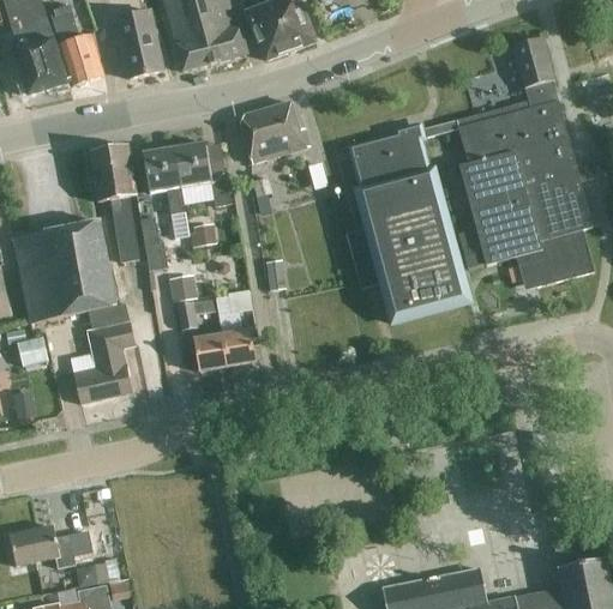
[(67,84),(41,0),(4,0),(14,32),(17,32),(22,47),(13,49),(28,95),(47,89),(47,90),(67,84)]
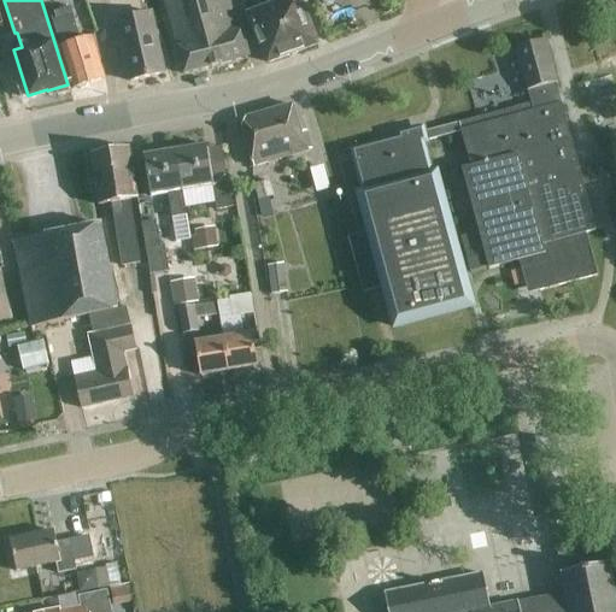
[(238,25),(229,0),(163,0),(183,70),(248,52),(241,25),(238,25)]
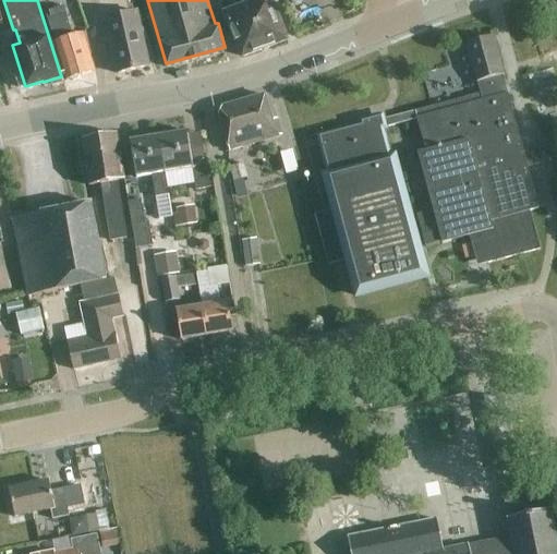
[(287,36),(273,0),(243,0),(244,1),(223,9),(241,53),(287,36)]
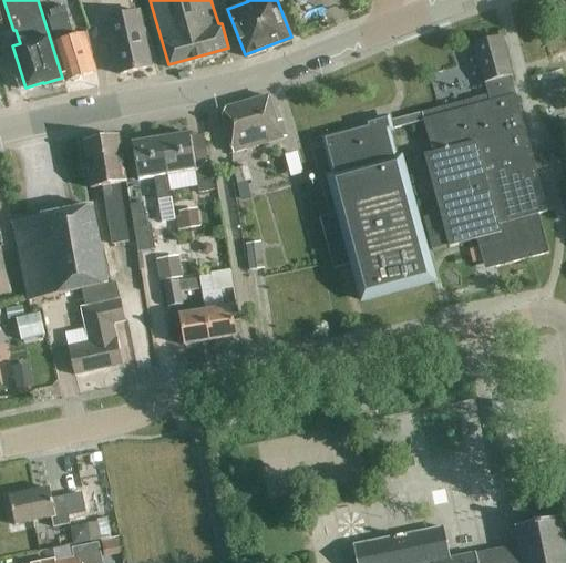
[(64,2),(47,8),(68,78),(95,69),(84,31),(74,34),(64,2)]
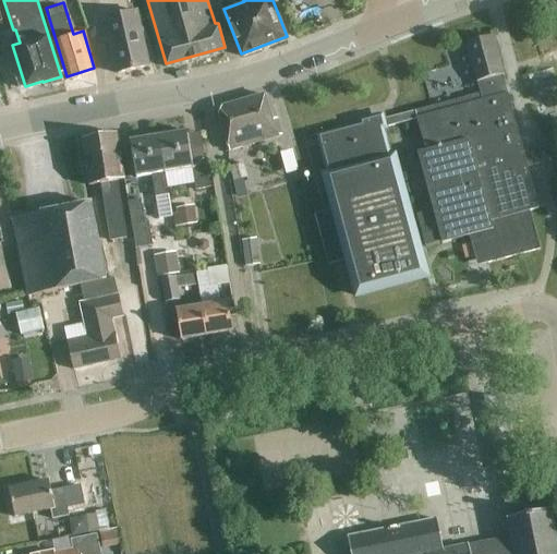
[(118,70),(148,62),(136,9),(105,15),(118,70)]
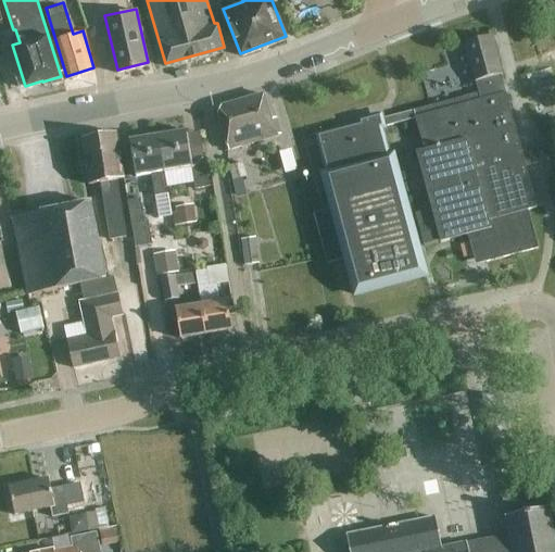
[(528,207),(537,204),(525,162),(520,146),(500,71),(502,71),(491,32),(463,40),(474,77),(475,77),(478,89),(385,115),(382,110),(355,117),(356,121),(316,132),(326,168),(322,170),(331,207),(313,211),(327,261),(345,255),(355,291),(425,272),(391,149),(390,149),(383,124),(415,115),(424,147),(415,149),(431,205),(415,210),(424,242),(439,238),(440,239),(467,231),(476,262),(538,245),(528,207)]
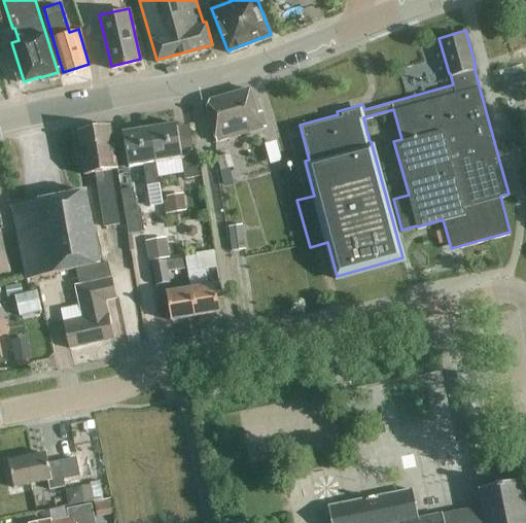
[(216,139),(248,130),(265,125),(260,109),(256,110),(249,85),(210,98),(206,105),(216,139)]
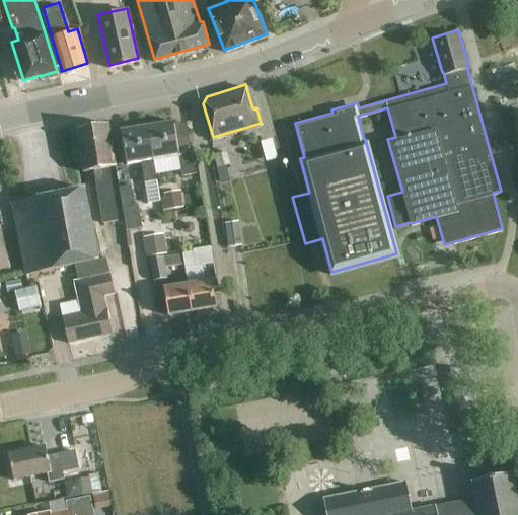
[(94,123),(75,126),(83,169),(85,185),(95,184),(101,221),(118,218),(109,165),(115,164),(107,121),(105,122),(103,119),(95,121),(94,123)]
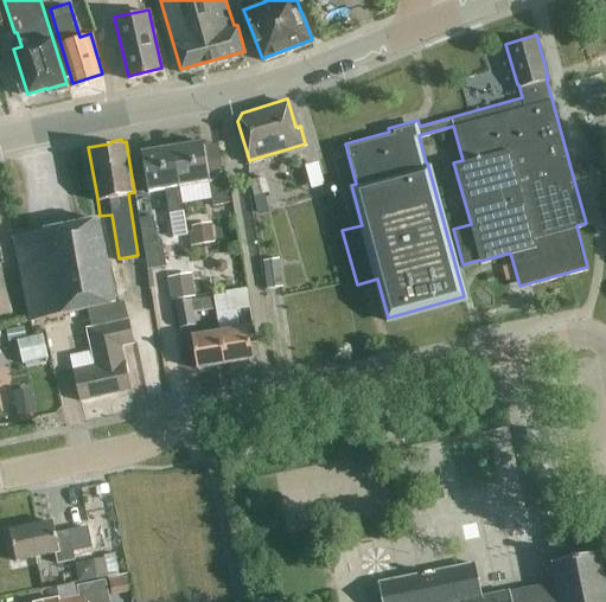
[(203,139),(172,143),(178,185),(209,180),(211,196),(212,203),(228,200),(222,167),(221,167),(208,170),(203,142),(203,139)]
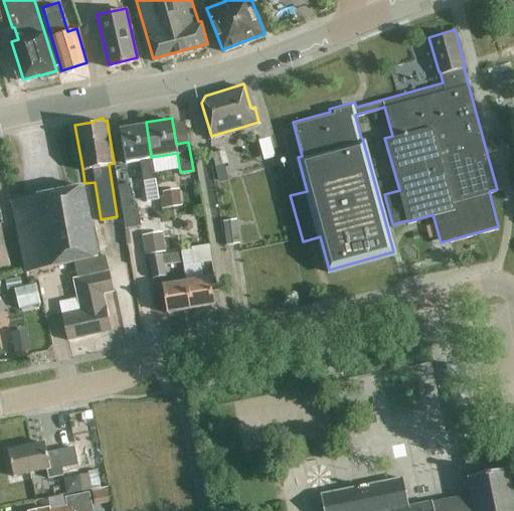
[(508,143),(508,146),(509,147),(513,145),(513,125),(512,120),(501,123),(503,129),(504,132),(508,143)]
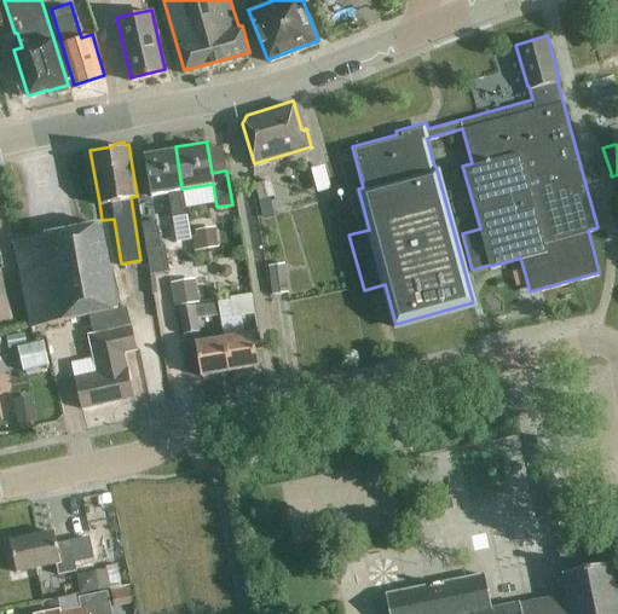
[(175,146),(143,151),(150,193),(168,191),(173,215),(186,213),(184,200),(182,189),(175,146)]
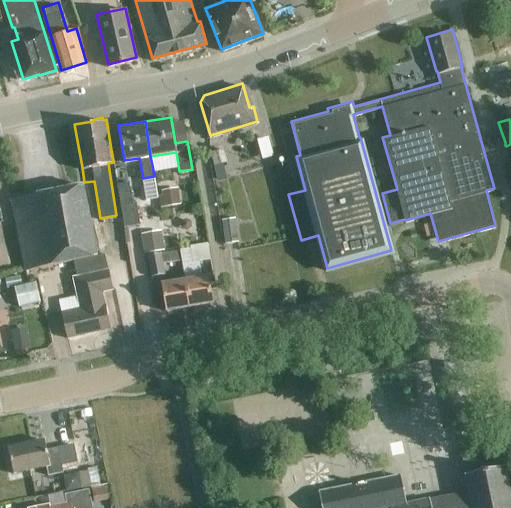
[(500,128),(479,134),(483,149),(505,142),(500,128)]
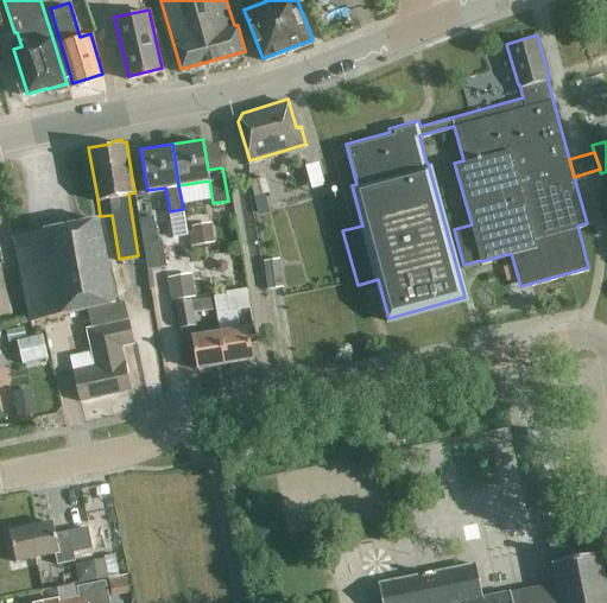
[(265,172),(250,177),(254,192),(270,189),(265,172)]
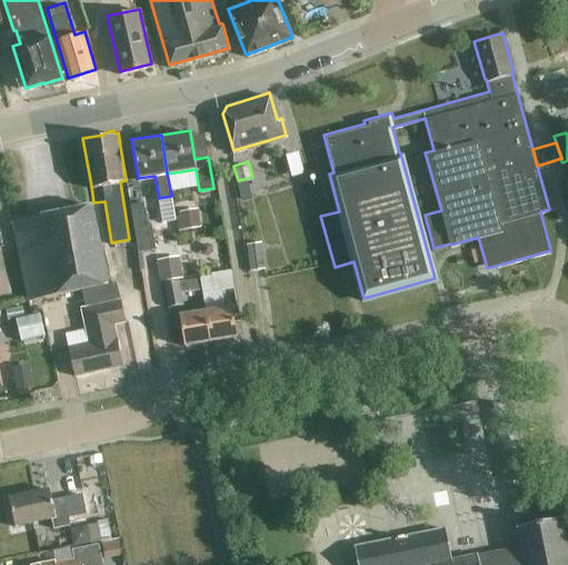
[(143,200),(130,201),(138,249),(156,247),(151,222),(147,224),(143,200)]
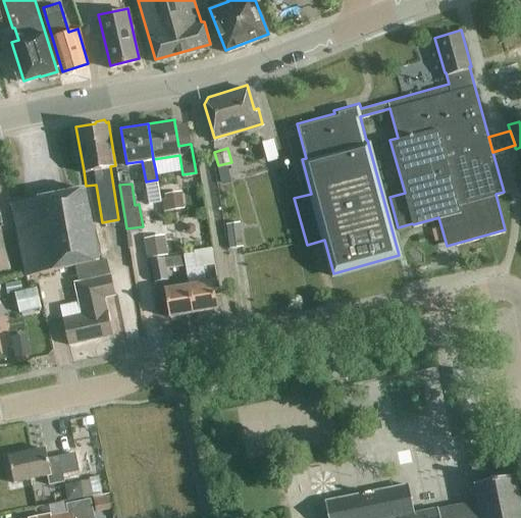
[(31,198),(11,201),(27,274),(31,273),(76,264),(99,259),(99,258),(85,187),(31,198)]
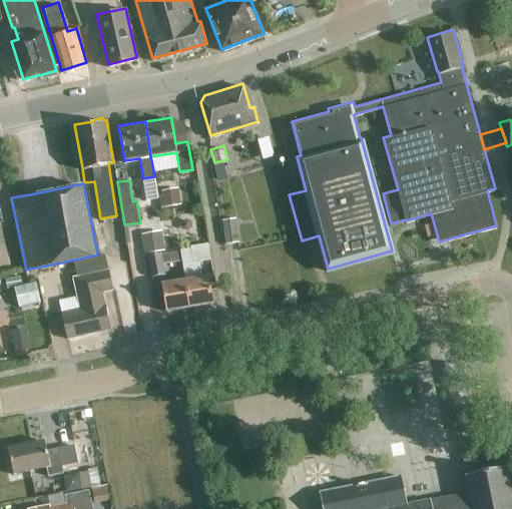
[(157,193),(159,205),(179,201),(177,185),(160,188),(161,192),(157,193)]
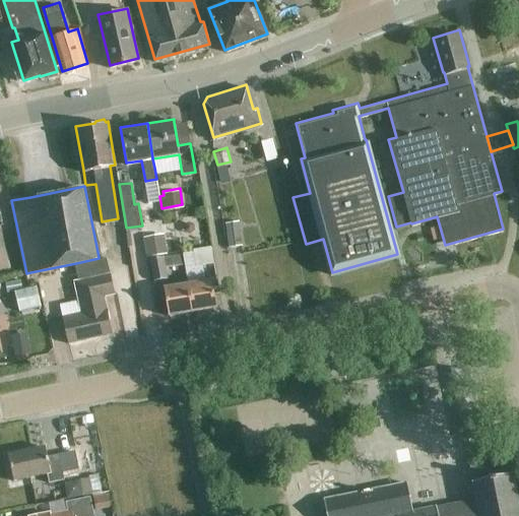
[(238,219),(224,221),(228,245),(241,243),(238,219)]
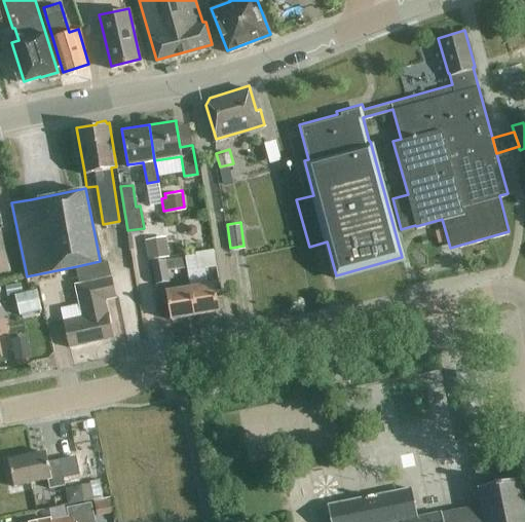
[(165,240),(145,244),(148,257),(167,254),(165,240)]
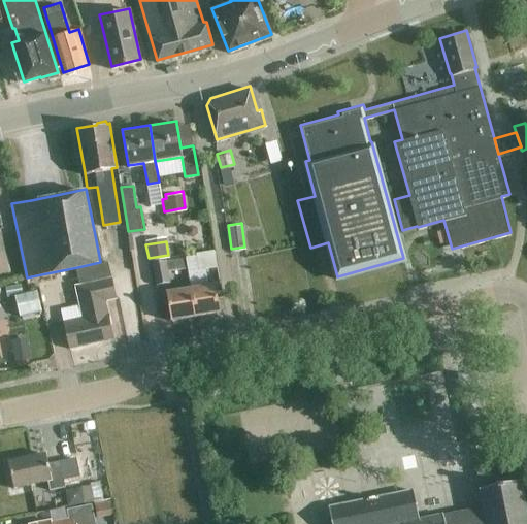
[(195,254),(185,255),(187,266),(190,286),(194,315),(220,310),(215,282),(207,284),(205,267),(197,268),(195,254)]
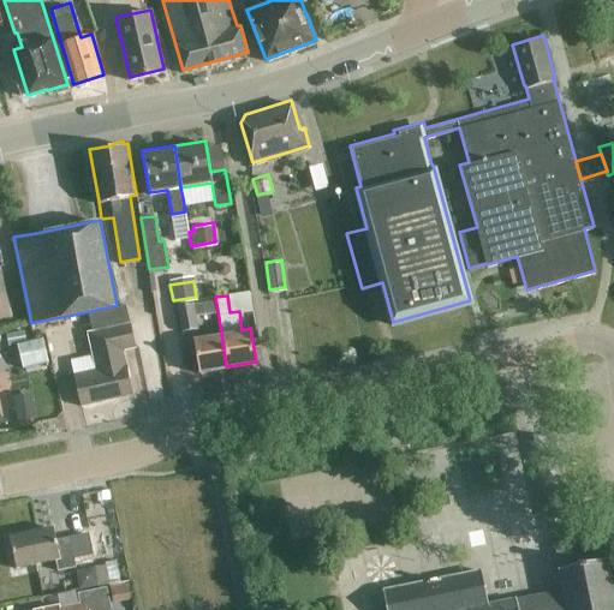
[(215,297),(178,303),(182,329),(197,327),(195,314),(218,310),(215,297)]
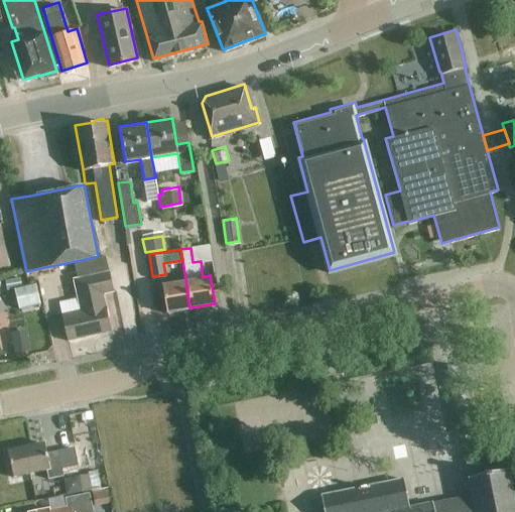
[(80,308),(61,311),(67,337),(111,328),(103,291),(113,289),(106,253),(98,255),(98,256),(76,261),(79,275),(74,276),(78,296),(80,308)]
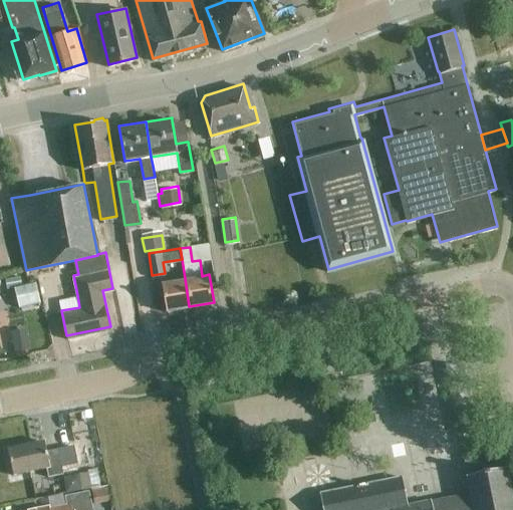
[(18,274),(4,276),(6,286),(20,283),(18,274)]
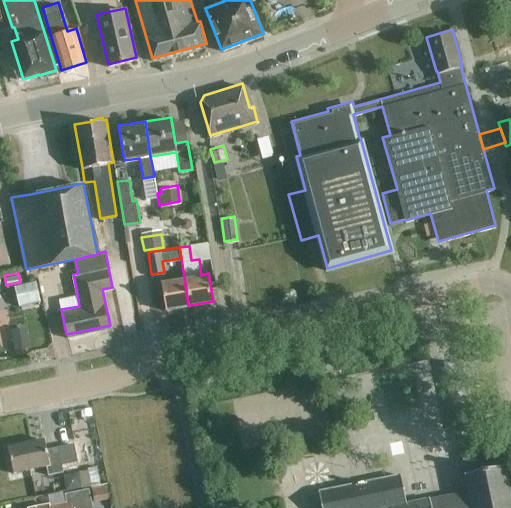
[(184,277),(161,281),(165,308),(188,305),(184,277)]
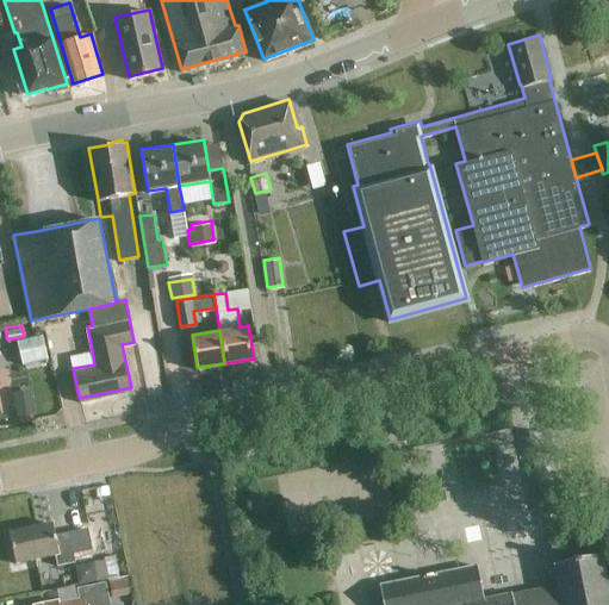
[(17,338),(23,362),(48,356),(42,332),(17,338)]
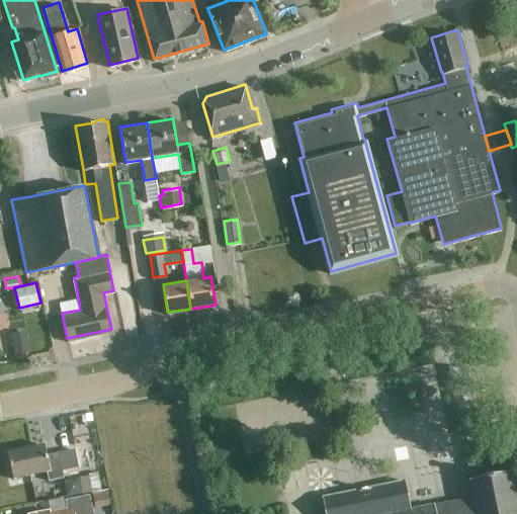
[(26,333),(10,336),(13,352),(29,348),(26,333)]
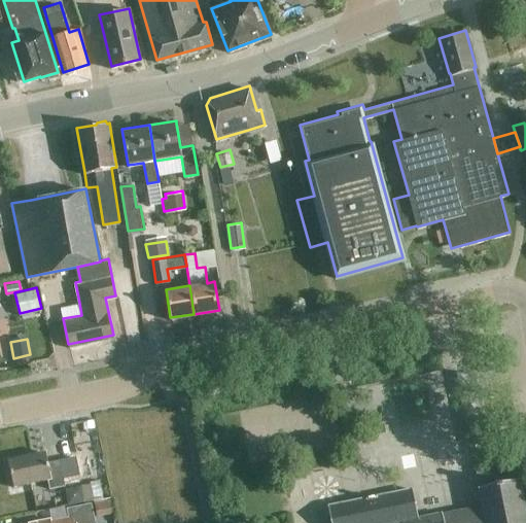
[(458,372),(454,371),(458,392),(462,391),(478,388),(474,373),(458,372)]
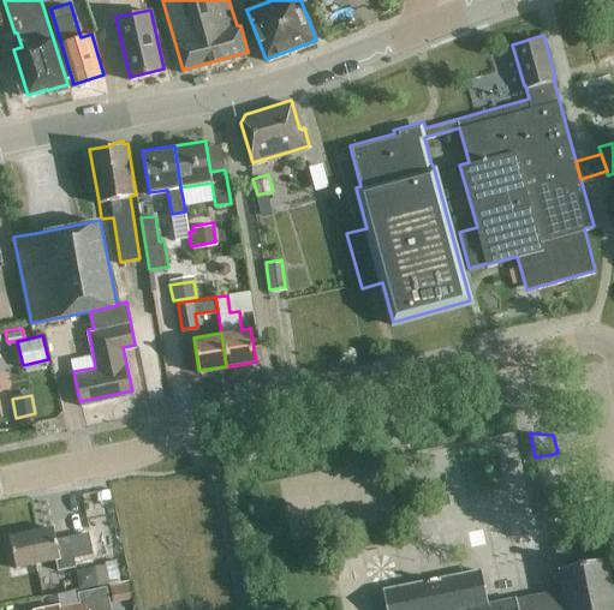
[(16,564),(36,561),(55,557),(57,567),(82,561),(81,557),(95,554),(90,530),(57,536),(54,525),(10,534),(16,564)]
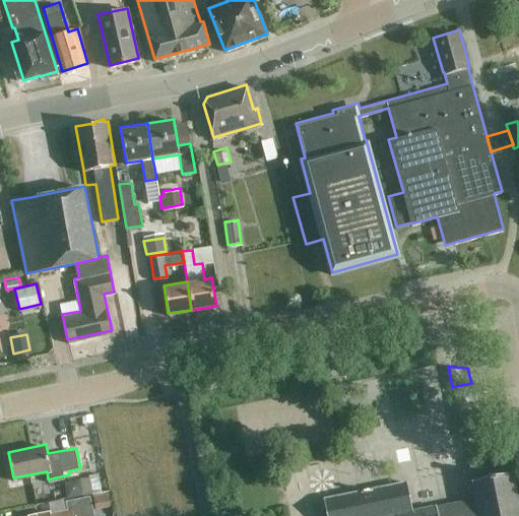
[(518,515),(518,507),(512,472),(490,476),(484,452),(470,455),(466,455),(471,480),(474,497),(436,505),(436,504),(412,509),(411,509),(406,481),(323,498),(327,515),(518,515)]
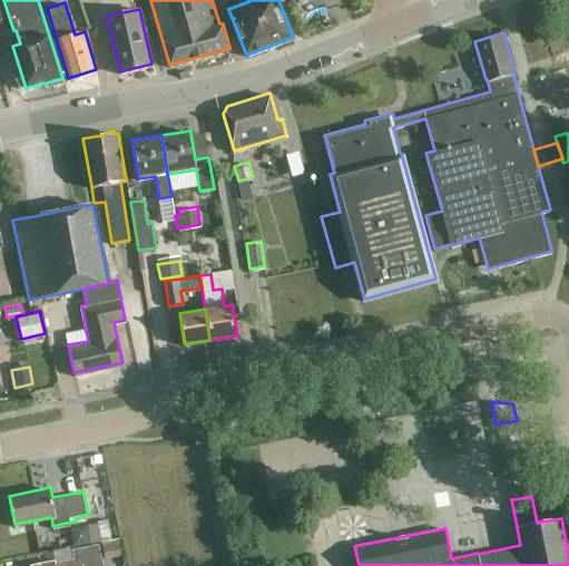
[(99,539),(110,537),(107,517),(96,519),(99,539)]
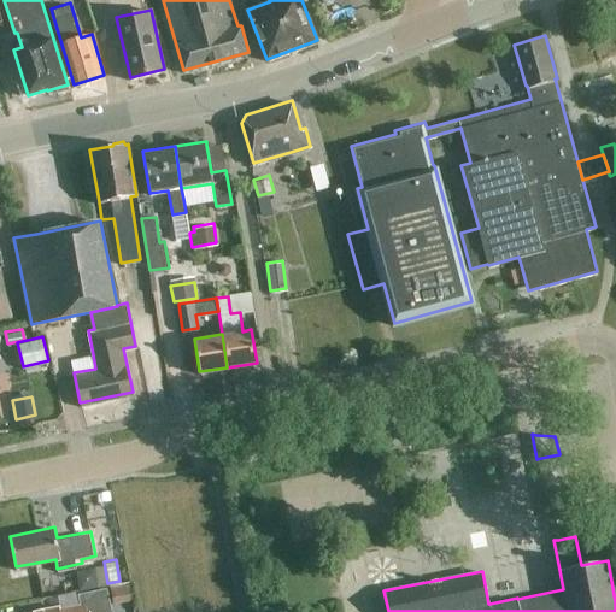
[(75,569),(78,589),(98,586),(94,566),(94,565),(92,565),(76,569),(75,569)]
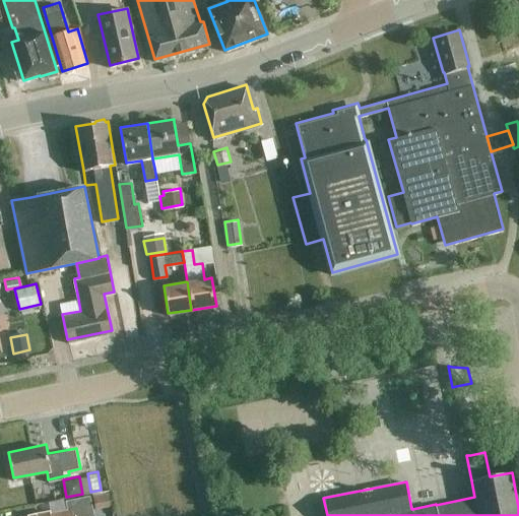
[(90,515),(93,515),(88,495),(66,500),(68,508),(50,512),(49,510),(20,515),(90,515)]
